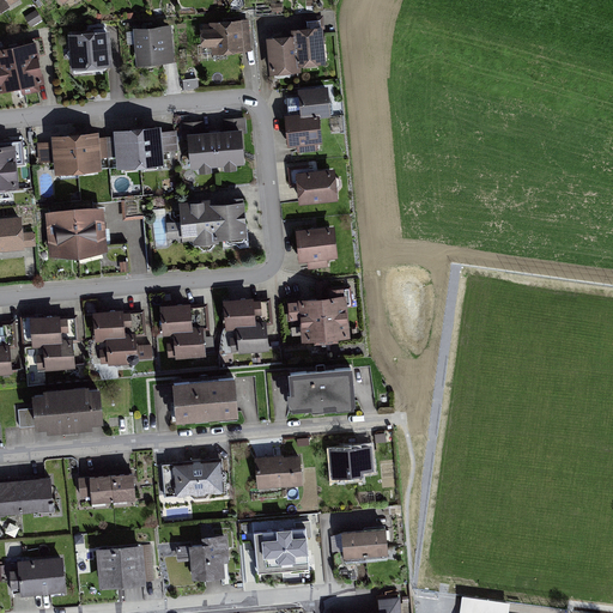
[(210,20),(212,50),(248,48),(246,18),(210,20)]
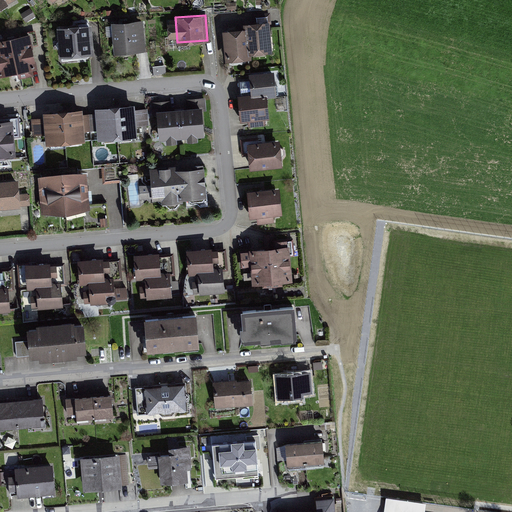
[(110,23),(113,52),(146,50),(144,20),(110,23)]
